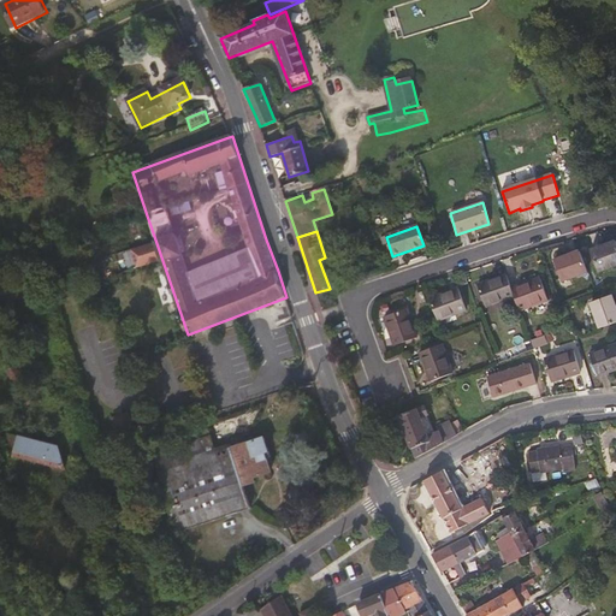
[(615,265),(615,242),(591,252),(598,272),(615,265)]
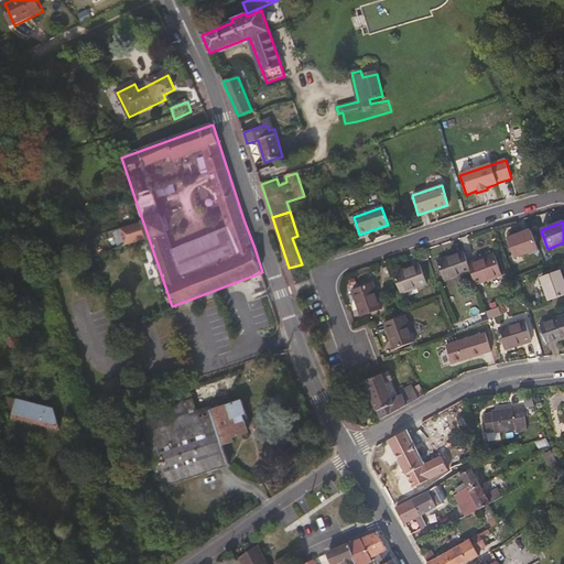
[(539,249),(531,230),(508,239),(514,258),(539,249)]
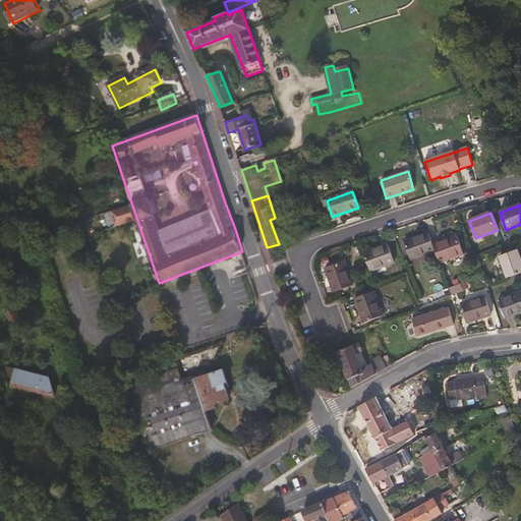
[(432,244),(428,232),(404,240),(411,259),(435,250),(432,244)]
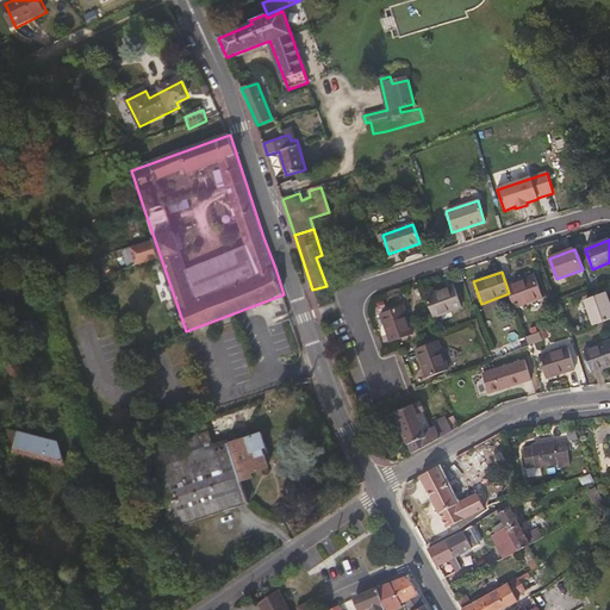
[(542,297),(535,275),(506,286),(509,293),(515,307),(542,297)]
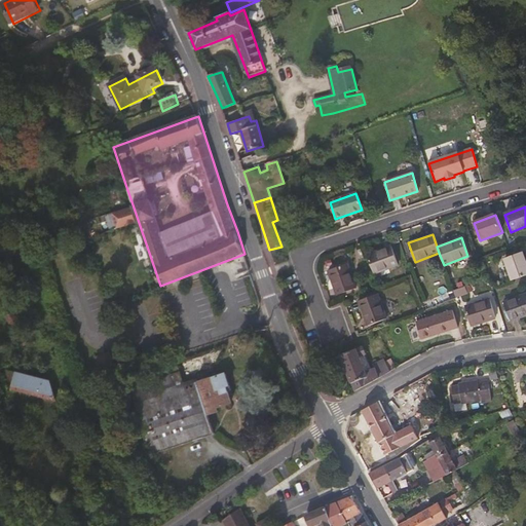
[(399,265),(391,247),(367,256),(374,274),(399,265)]
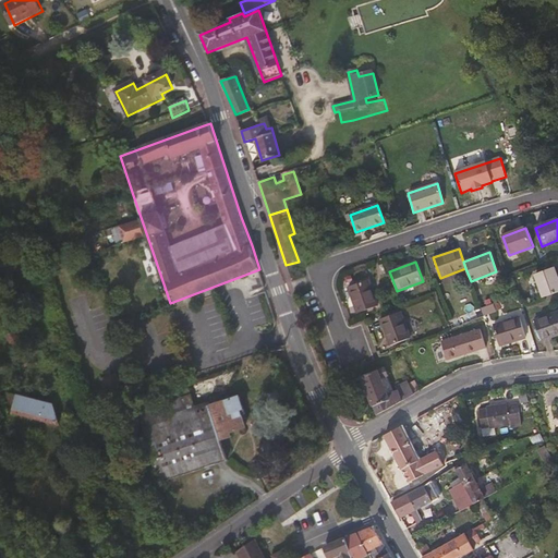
[(557,291),(557,278),(554,267),(536,275),(535,275),(544,298),(557,291)]
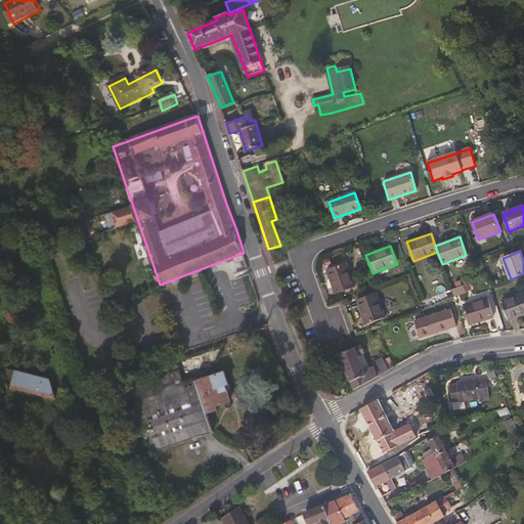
[(354,288),(345,263),(328,269),(336,295),(354,288)]
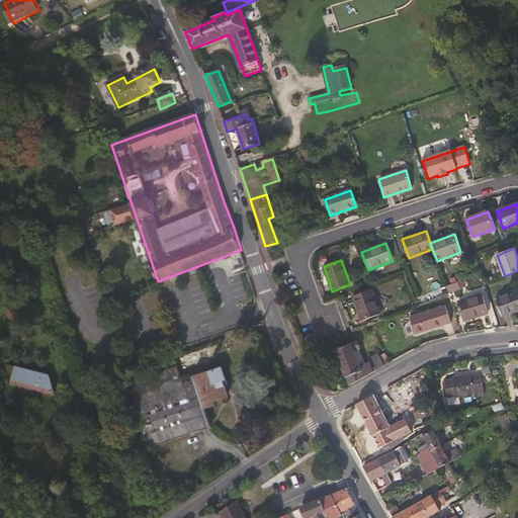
[(517,310),(517,289),(496,298),(503,316),(517,310)]
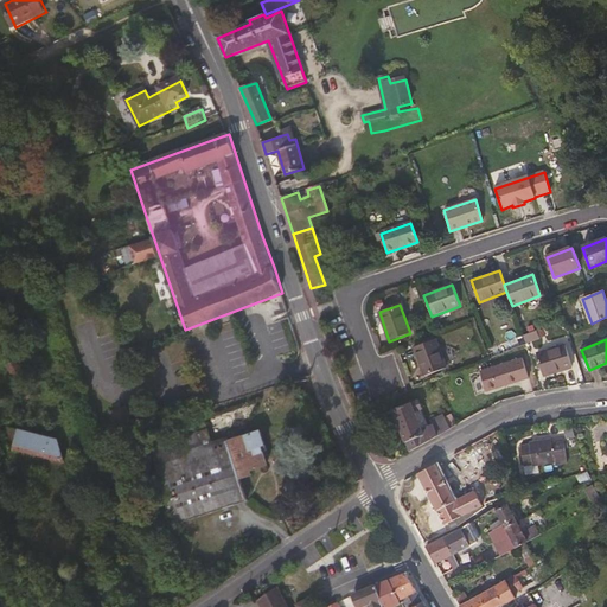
[(445,368),(435,340),(415,347),(425,376),(445,368)]
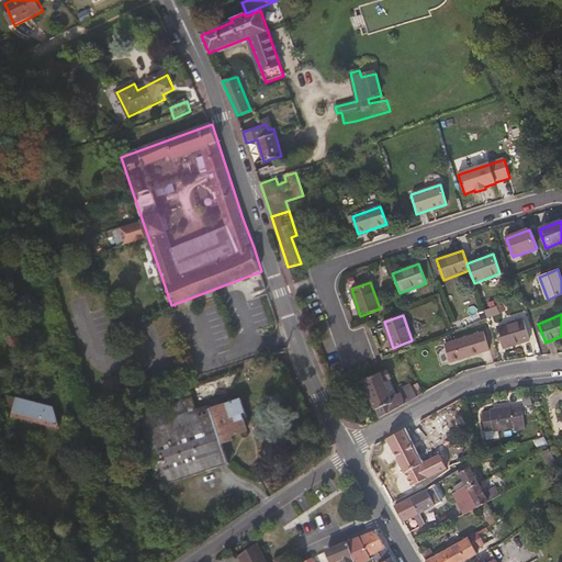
[(530,340),(524,321),(497,328),(504,348),(530,340)]
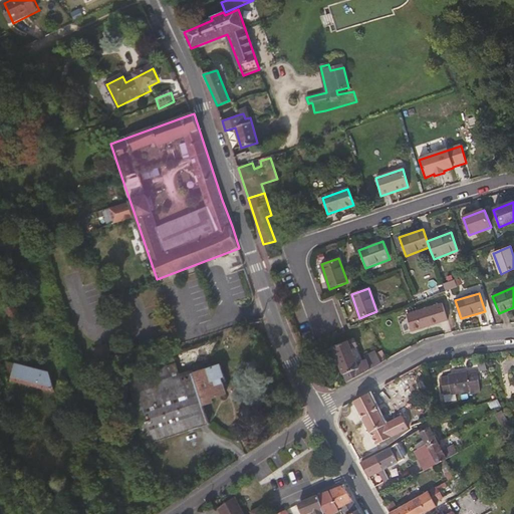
[(443,304),(417,312),(407,315),(412,331),(448,320),(443,304)]
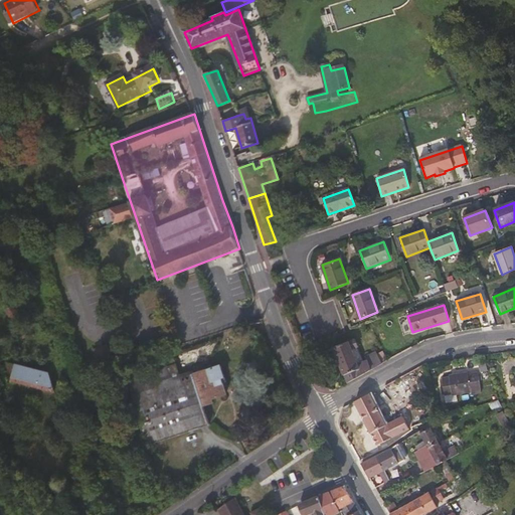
[(367,361),(363,362),(357,347),(355,340),(333,348),(347,383),(382,364),(376,351),(365,357),(367,361)]
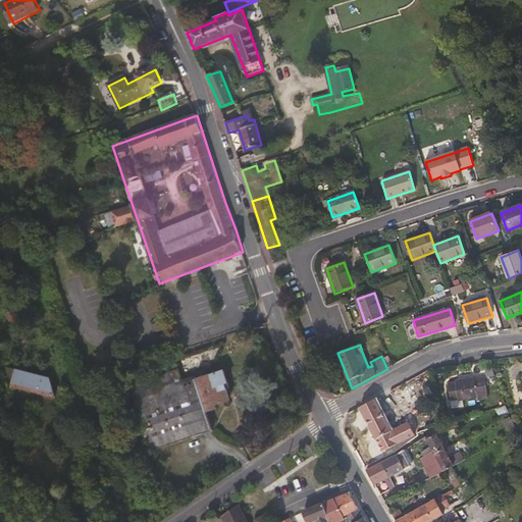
[(113,367),(109,353),(98,356),(102,370),(113,367)]
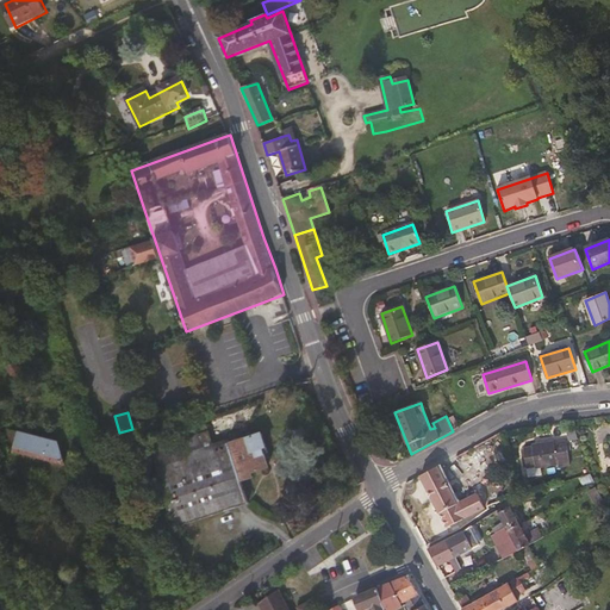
[(243,481),(254,478),(253,474),(269,468),(263,450),(268,448),(263,434),(229,444),(228,442),(215,446),(207,425),(179,435),(181,443),(153,452),(178,529),(250,504),(243,481)]
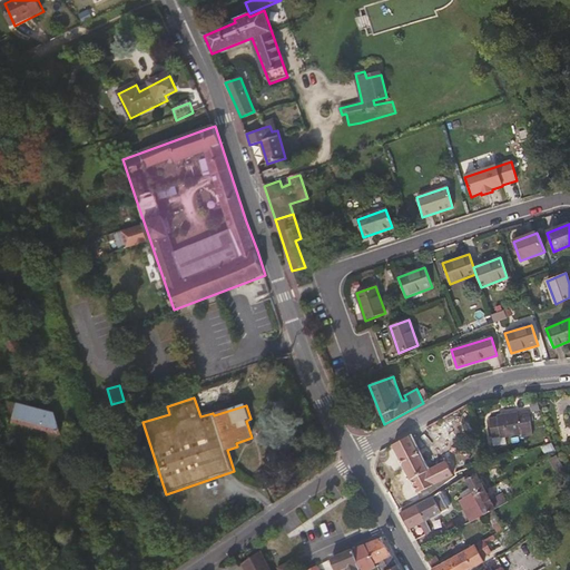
[(51,430),(55,415),(8,403),(5,416),(15,420),(11,433),(48,442),(51,430)]
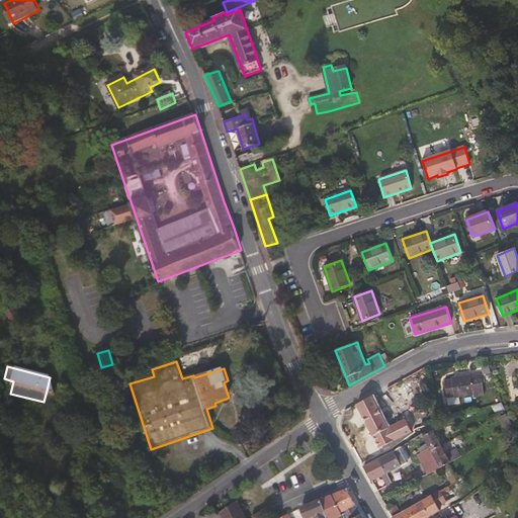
[(483,396),(480,375),(468,376),(468,375),(450,378),(450,380),(443,381),(445,396),(452,395),(453,397),(471,394),(472,397),(483,396)]
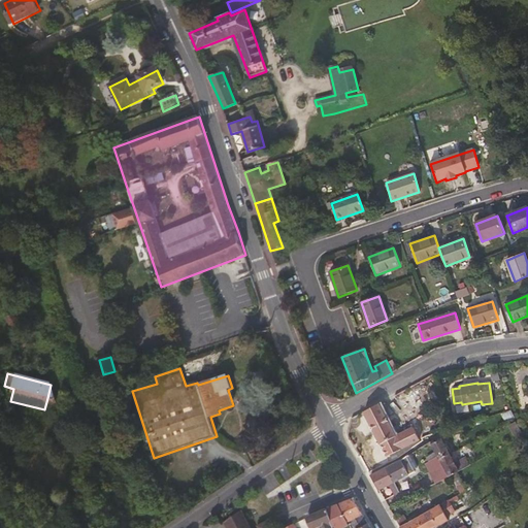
[(394,435),(378,403),(363,411),(386,456),(401,449),(400,446),(415,437),(409,428),(394,435)]
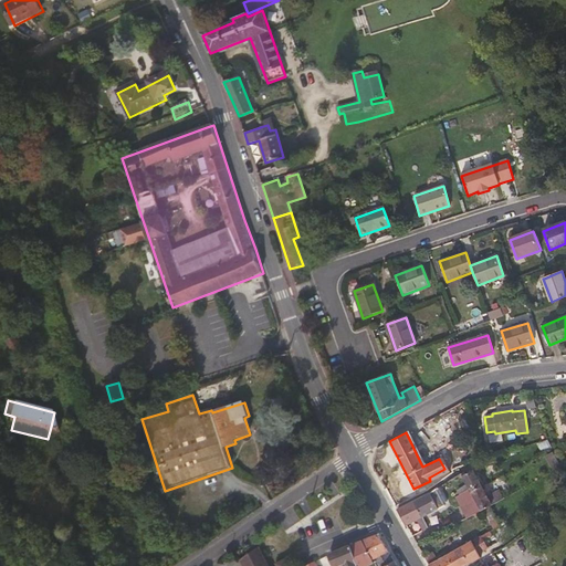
[(480,486),(471,470),(460,475),(468,489),(470,493),(480,486)]
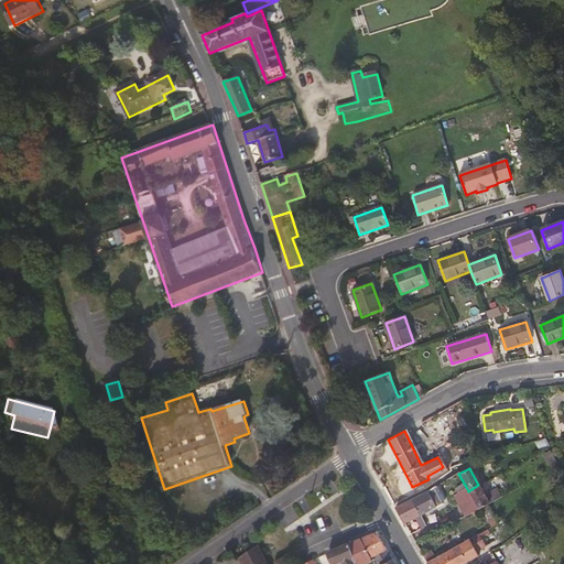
[(393,506),(409,497),(400,478),(382,486),(393,506)]
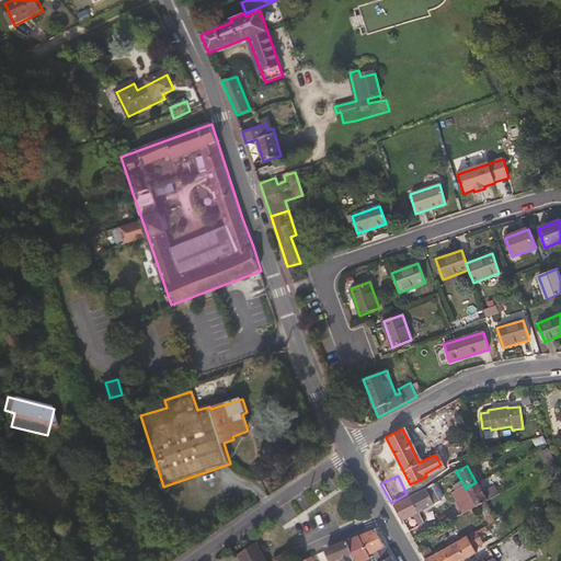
[(485,501),(476,482),(466,489),(476,506),(482,503),(484,501),(485,501)]
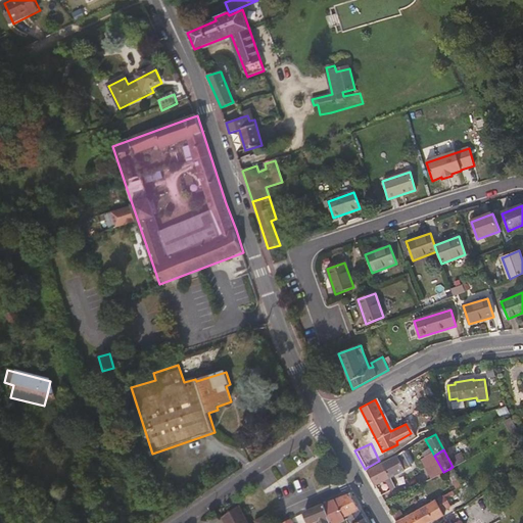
[(409,464),(412,463),(403,450),(400,453),(395,456),(381,463),(388,477),(410,466),(409,464)]
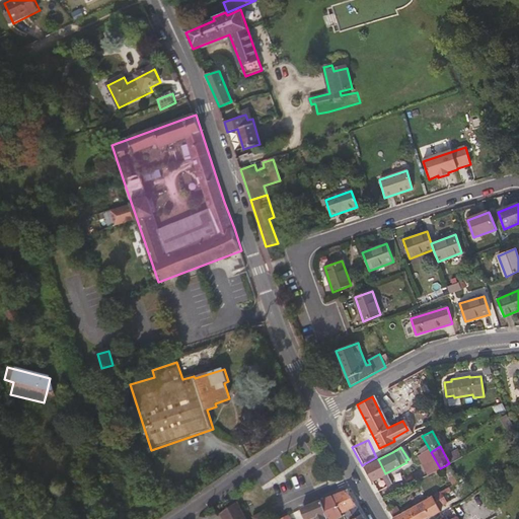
[(440,468),(431,452),(429,448),(417,455),(427,475),(440,468)]
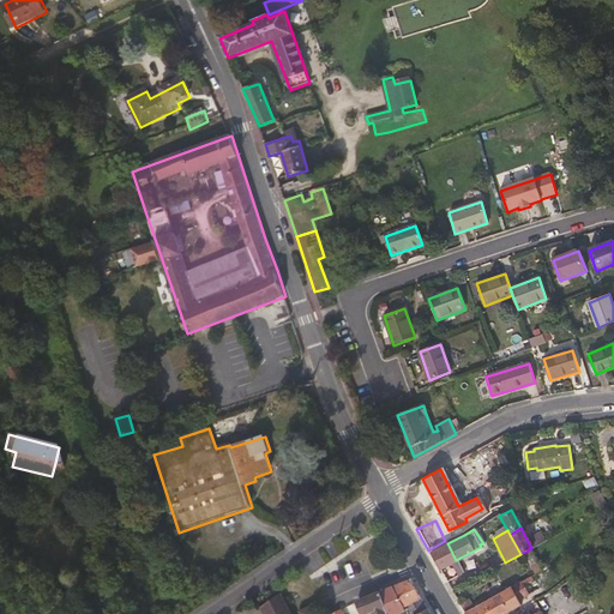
[(534,548),(548,541),(543,531),(529,537),(534,548)]
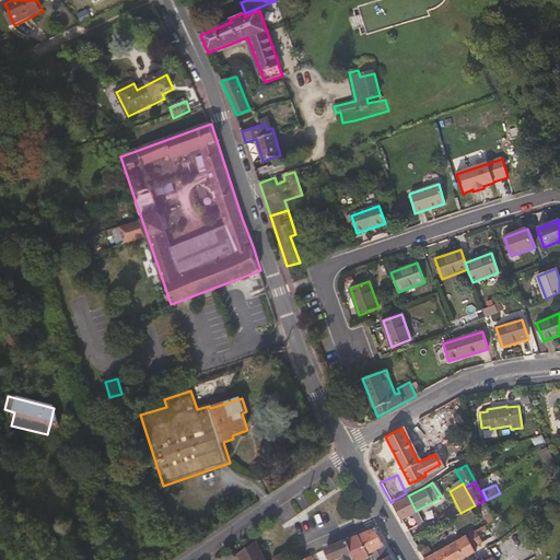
[(416,511),(408,496),(393,504),(400,518),(416,511)]
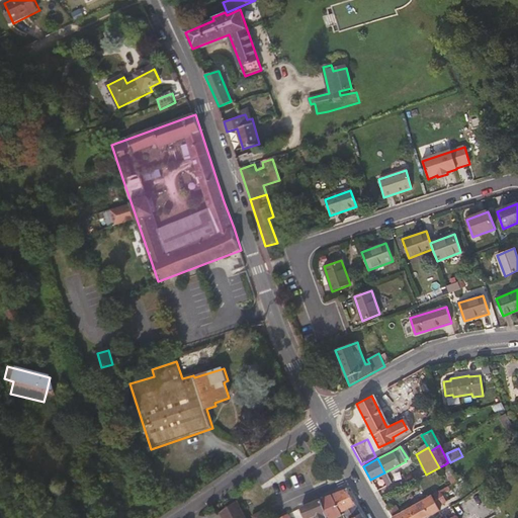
[(457,480),(447,462),(445,464),(454,482),(457,480)]
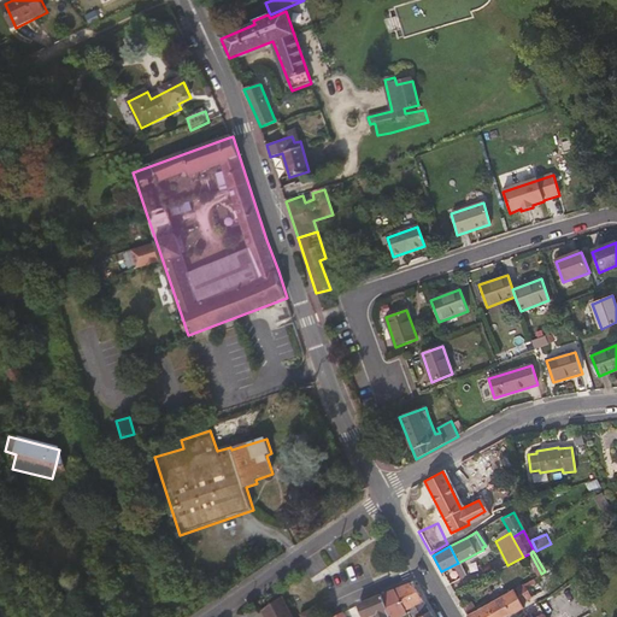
[(422,601),(411,582),(393,589),(400,601),(404,600),(409,609),(422,601)]
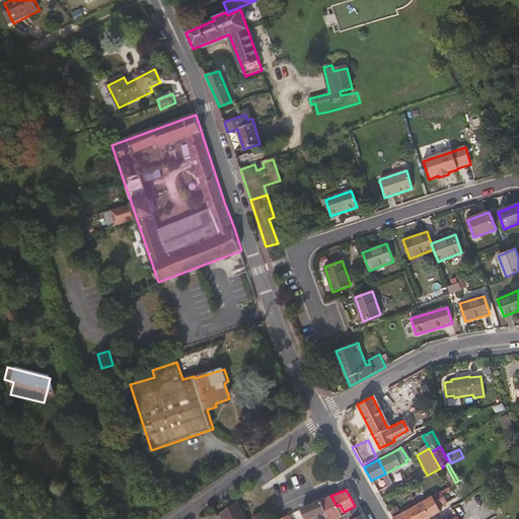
[(447,502),(441,491),(432,496),(438,507),(447,502)]
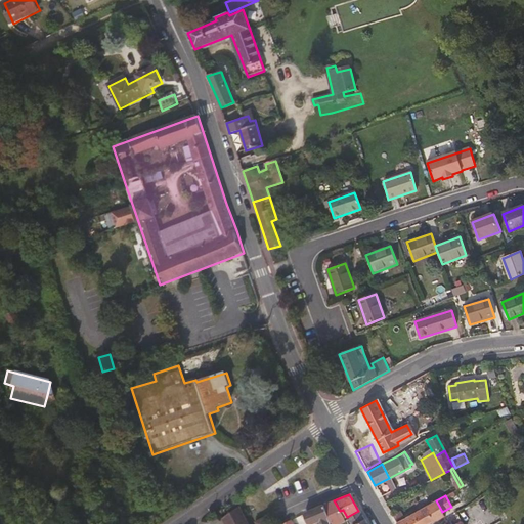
[(340,511),(334,500),(323,505),(330,523),(335,523),(333,518),(341,514),(340,511)]
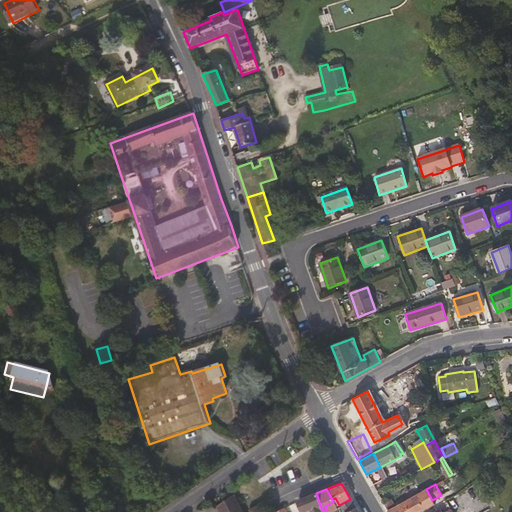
[(388,511),(419,511),(434,504),(432,500),(426,489),(394,506),(390,499),(383,503),(388,511)]
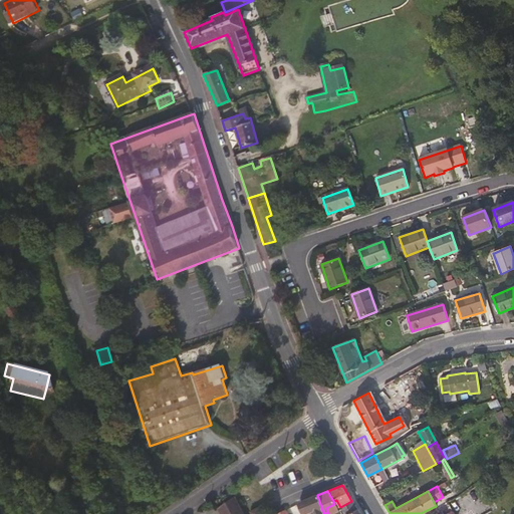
[(323,513),(317,495),(298,503),(302,513),(305,513),(311,512),(312,513),(323,513)]
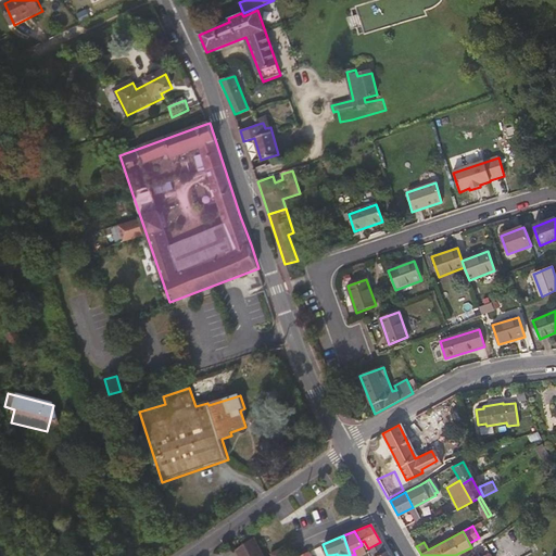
[(264,555),(254,538),(234,548),(237,555),(264,555)]
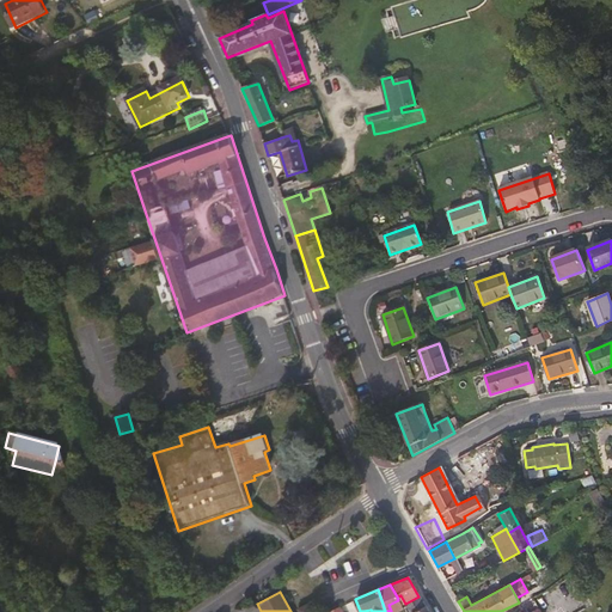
[(412,611),(426,607),(418,597),(405,604),(409,611),(412,611)]
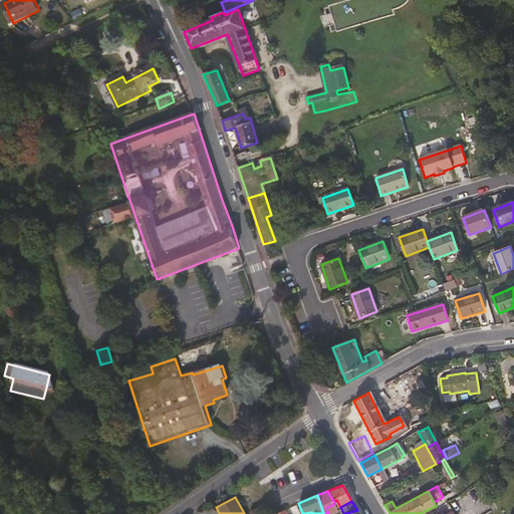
All buildings are outlined.
